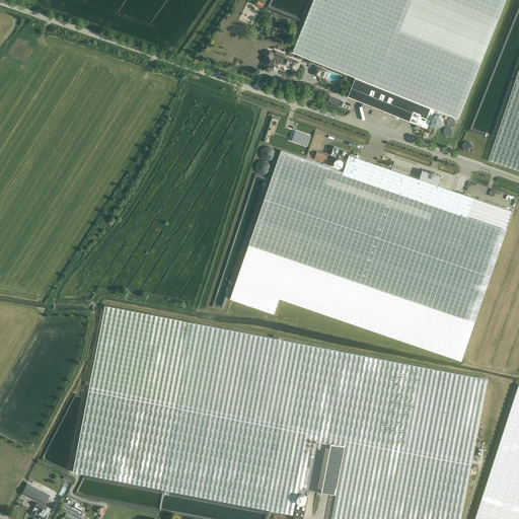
[(314,0),(293,53),(356,78),(349,97),(413,123),(428,129),(431,120),(433,117),(435,109),(459,119),(463,109),(501,15),(506,0),(314,0)]
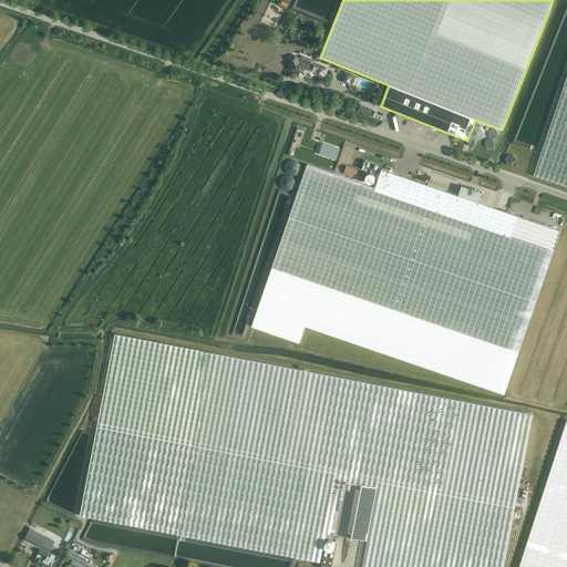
[(296,55),(295,55),(294,55),(292,55),(292,57),(291,57),(291,58),(290,59),(290,60),(291,60),(291,61),(294,65),(291,70),(298,73),(298,74),(299,74),(299,75),(300,75),(300,74),(301,74),(302,71),(311,74),(312,72),(323,76),(327,69),(312,63),(311,66),(299,62),(298,58),(298,57),(297,57),(296,55)]
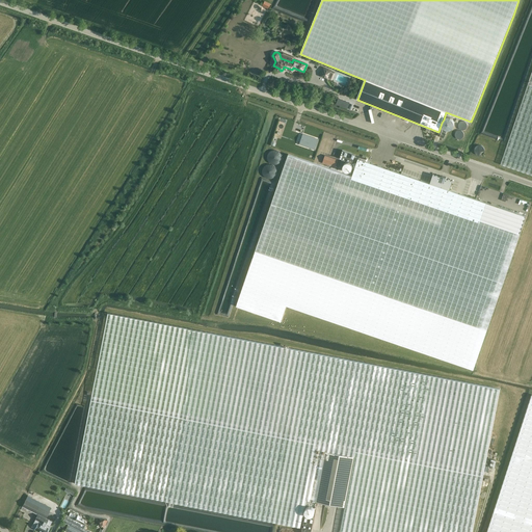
[(320,76),(328,80),(333,71),(331,71),(323,67),(319,76),(320,76)]
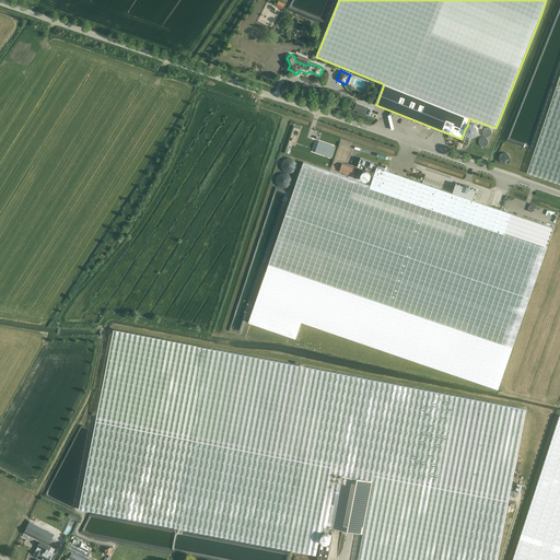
[(559,73),(527,172),(559,183),(559,73)]
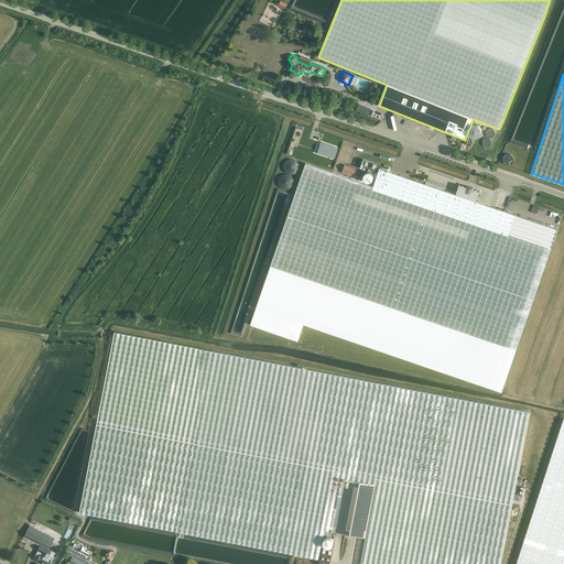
[(483,138),(486,128),(474,123),(470,134),(483,138)]
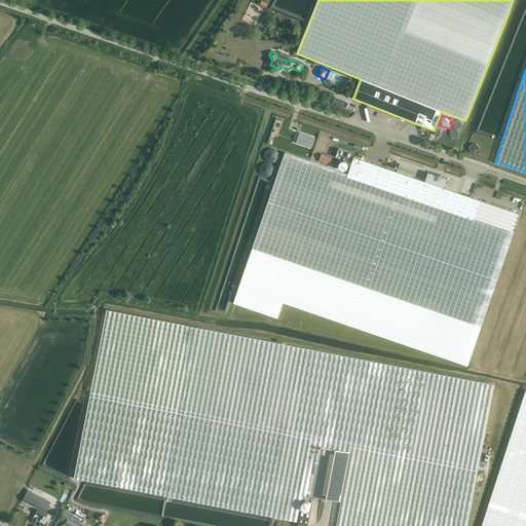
[(300,134),(296,143),(311,148),(314,139),(300,134)]
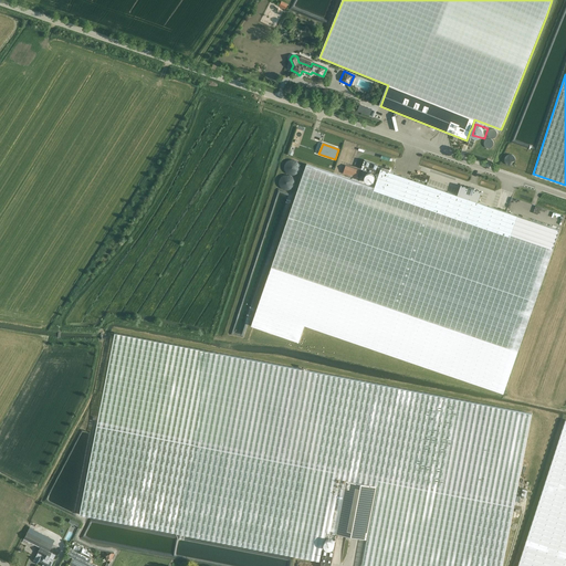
[(377,165),(364,159),(362,168),(376,174),(378,167),(376,166),(377,165)]
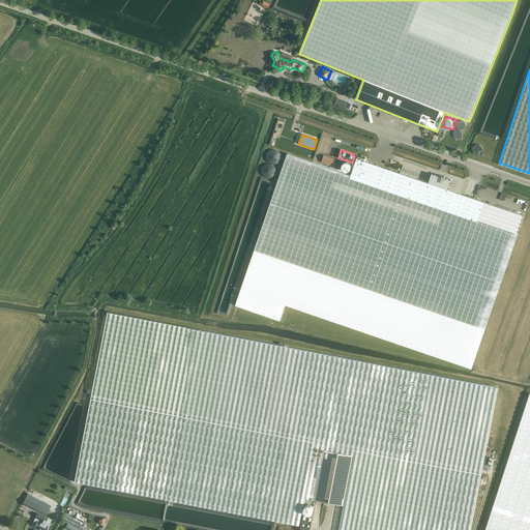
[(266,155),(266,156),(266,157),(266,158),(266,159),(267,159),(267,160),(268,162),(268,163),(269,163),(270,164),(271,164),(272,164),(273,164),(274,164),(275,164),(276,164),(276,163),(277,163),(278,162),(280,160),(280,159),(281,158),(281,157),(281,156),(281,155),(280,154),(280,153),(278,152),(277,151),(276,150),(275,150),(274,150),(273,150),(272,150),(271,150),(270,150),(269,151),(268,152),(267,152),(267,153),(267,154),(266,154),(266,155)]
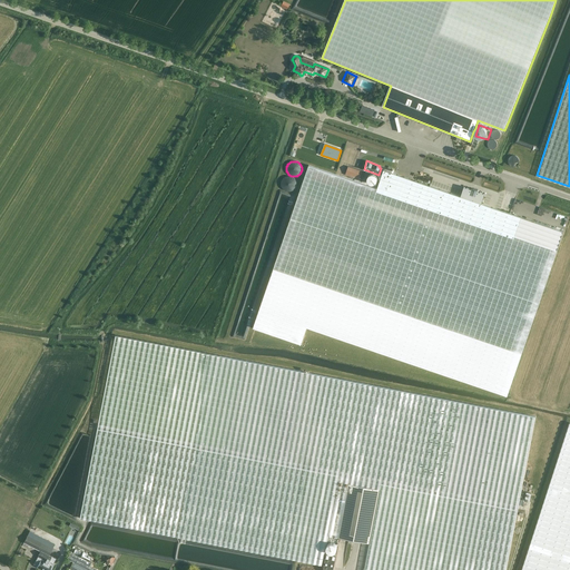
[(256,320),(253,327),(301,344),(304,336),(306,327),(507,395),(508,393),(557,251),(563,232),(521,217),(482,204),(485,194),(477,192),(478,189),(472,188),(472,189),(464,187),(461,196),(384,169),(377,188),(308,165),(259,308),(256,320)]
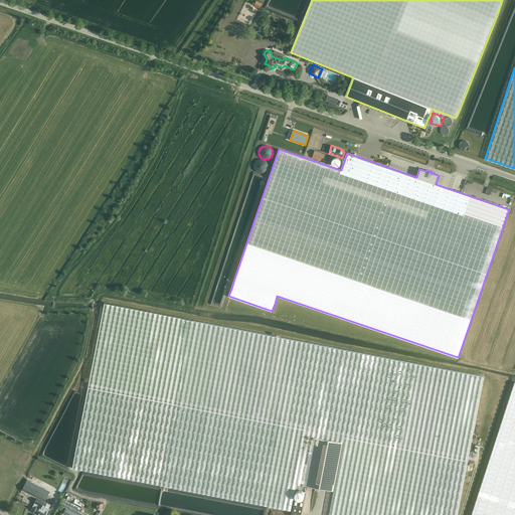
[(326,161),(329,155),(316,150),(313,157),(326,161)]
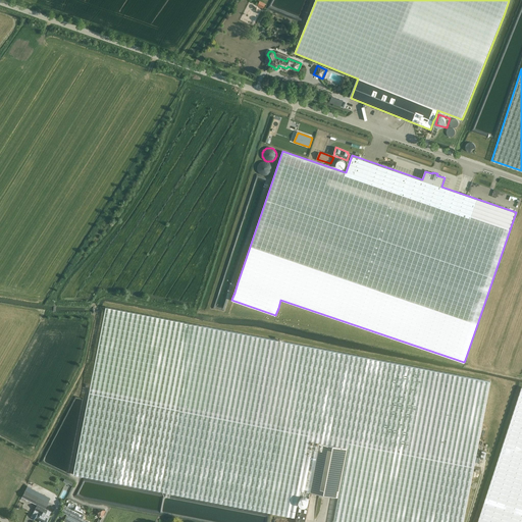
[(343,168),(344,168),(344,167),(345,167),(345,166),(346,165),(346,164),(346,163),(345,162),(345,161),(344,160),(343,160),(342,159),(341,159),(340,159),(340,160),(338,160),(337,161),(336,161),(336,162),(336,163),(336,164),(336,165),(336,166),(337,167),(338,168),(340,168),(341,168),(342,168),(343,168)]
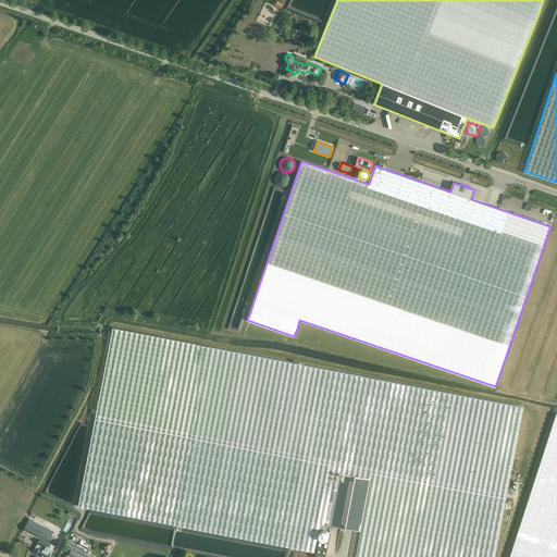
[(281,187),(282,187),(283,187),(284,187),(285,186),(286,186),(286,185),(287,185),(288,184),(288,183),(289,183),(289,182),(289,181),(289,180),(289,178),(289,177),(289,176),(288,176),(288,175),(287,174),(286,174),(286,173),(285,173),(284,172),(282,172),(281,172),(280,172),(280,173),(279,173),(277,173),(277,174),(276,174),(276,175),(275,175),(275,176),(275,177),(274,177),(274,178),(274,180),(274,181),(275,182),(275,183),(275,184),(276,184),(276,185),(277,185),(277,186),(279,186),(280,187),(281,187)]
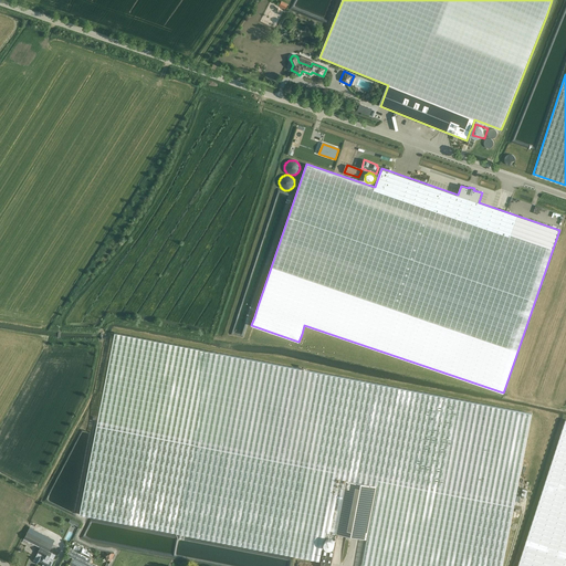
[(114,333),(79,514),(320,561),(325,532),(367,540),(360,565),(502,565),(532,413),(114,333)]
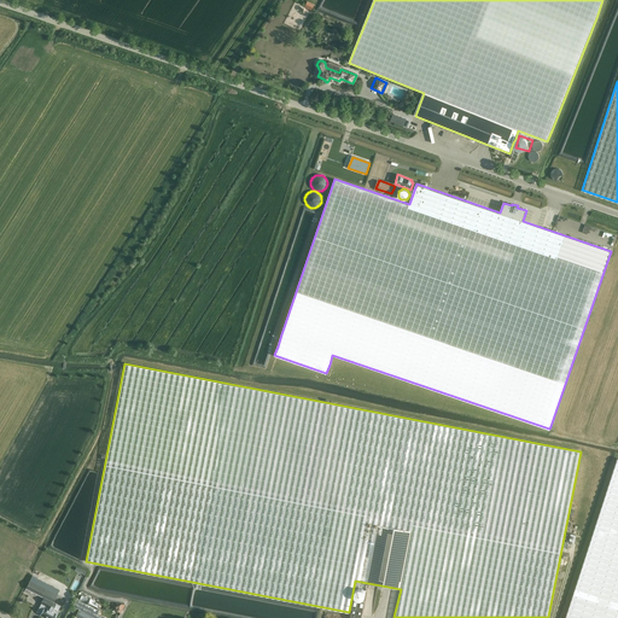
[(565,617),(617,617),(617,458),(617,459),(565,617)]
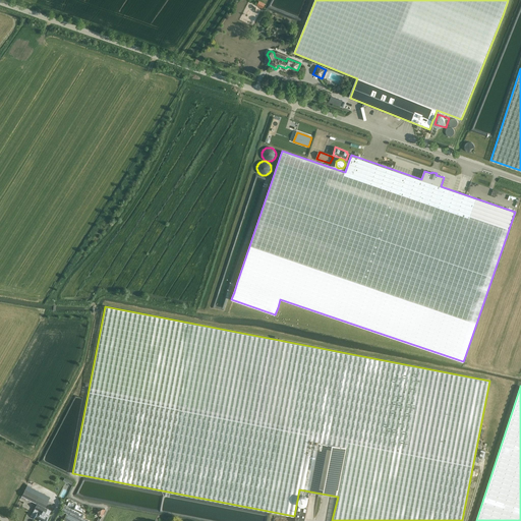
[(19,501),(24,503),(26,499),(38,504),(34,511),(37,513),(34,518),(39,520),(45,520),(48,517),(41,514),(42,513),(45,514),(48,509),(45,508),(49,502),(24,489),(19,501)]
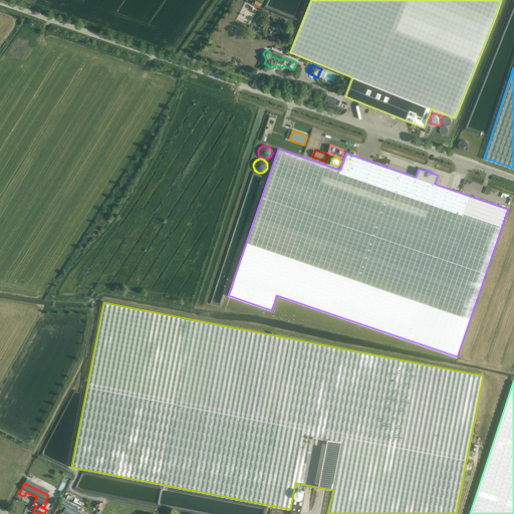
[(300,489),(299,489),(298,489),(297,489),(296,490),(295,490),(295,491),(294,492),(294,493),(294,494),(294,495),(294,496),(295,496),(295,497),(296,497),(296,498),(297,498),(298,498),(299,498),(300,498),(301,498),(302,497),(303,496),(303,495),(303,494),(303,493),(303,492),(303,491),(302,491),(302,490),(301,490),(300,489)]
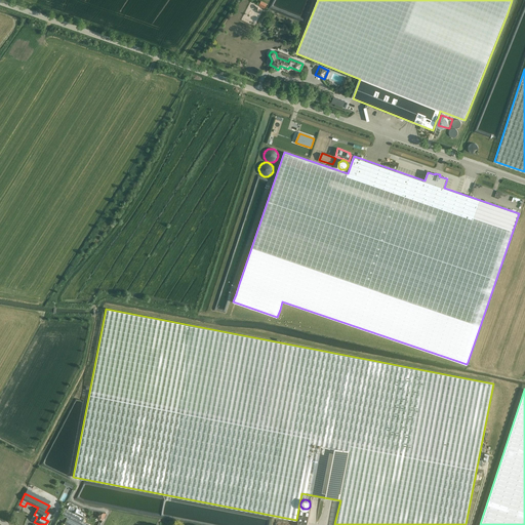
[(300,510),(296,524),(307,524),(310,511),(300,510)]
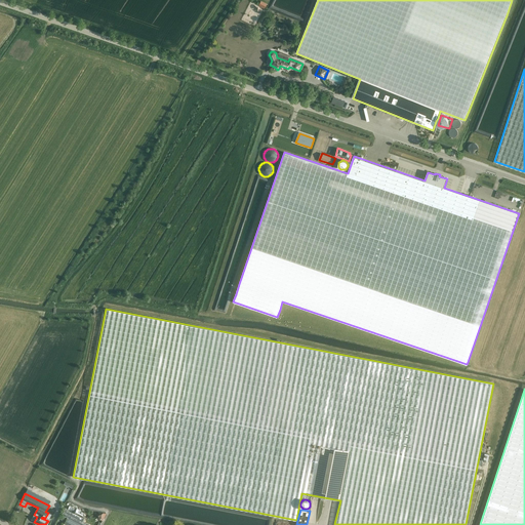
All buildings are outlined.
